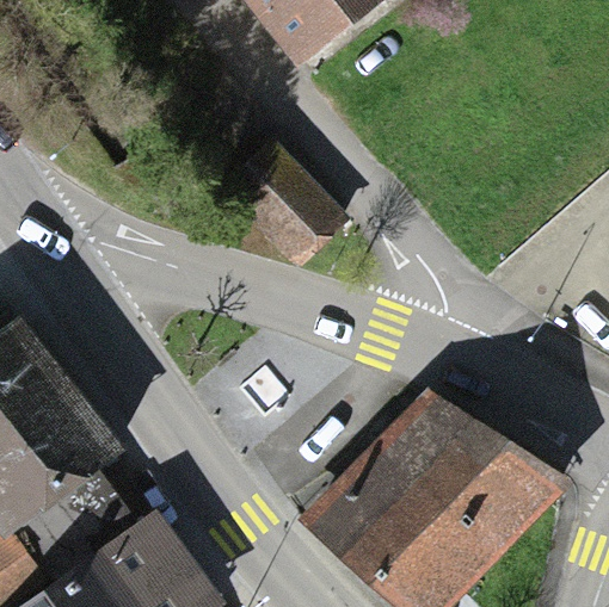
[(243,0),(301,75),(395,2),(393,0),(243,0)]
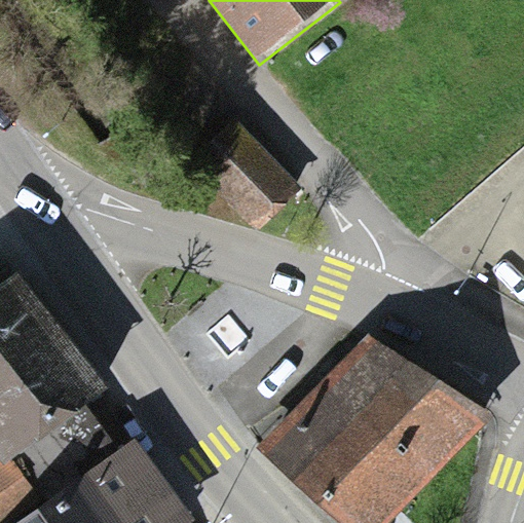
[(291,182),(235,129),(196,172),(252,223),(291,182)]
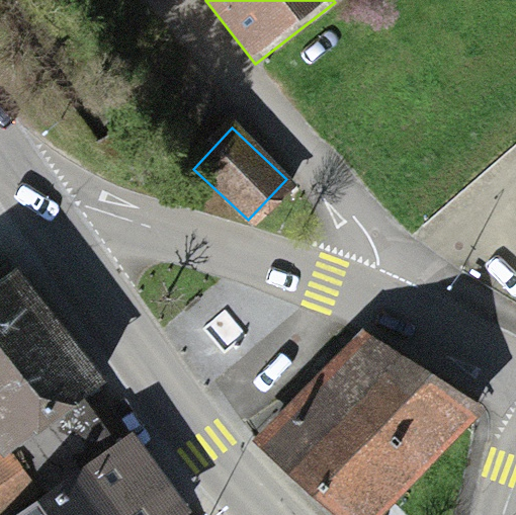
[(19,282),(0,295),(0,464),(0,465),(99,396),(19,282)]
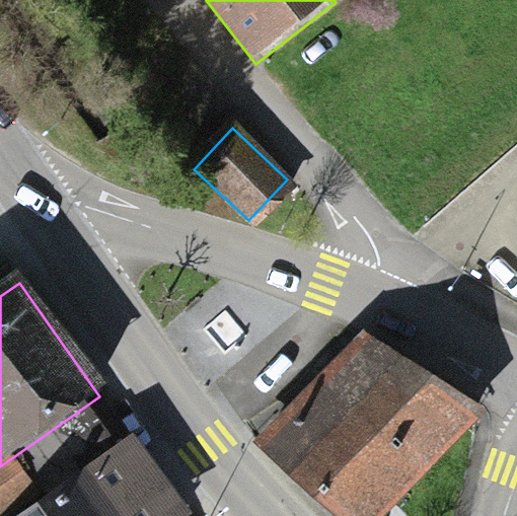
[(365,327),(256,440),(343,515),(383,515),(487,409),(365,327)]
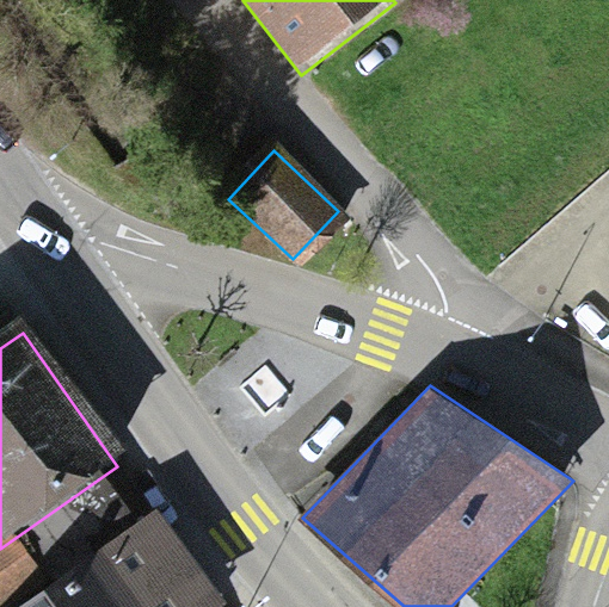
[(213,606),(152,527),(37,604),(31,606),(213,606)]
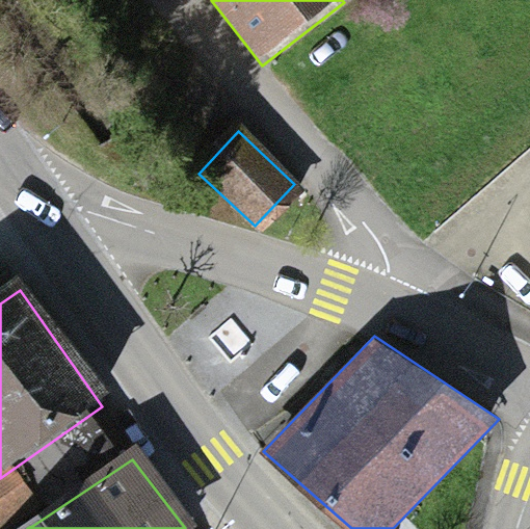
[(0,478),(0,528),(27,528),(32,526),(0,478)]
